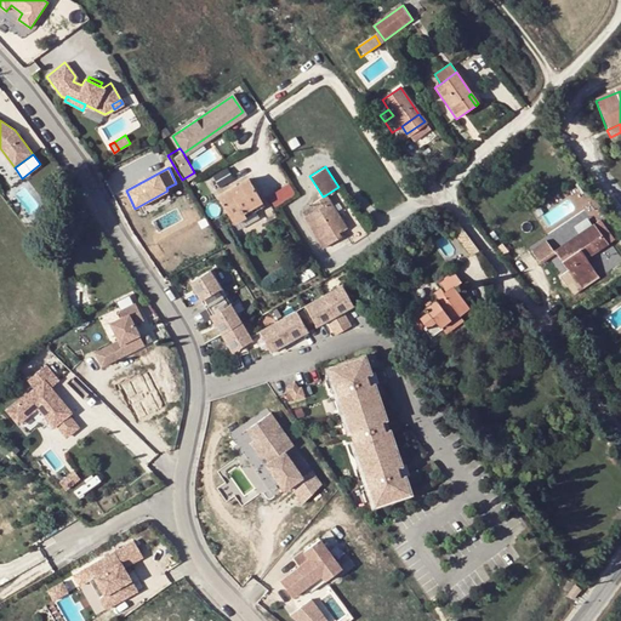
[(261,201),(248,180),(218,197),(233,223),(245,216),(243,212),(252,206),(261,201)]
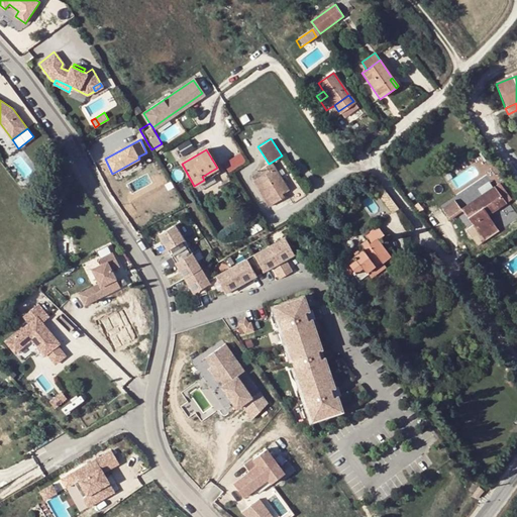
[(224,162),(229,173),(249,164),(244,152),(224,162)]
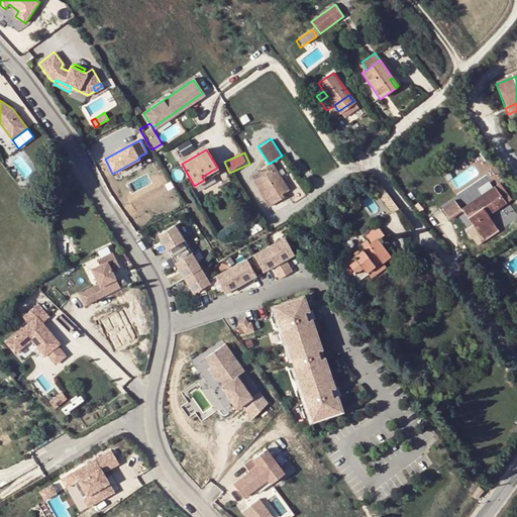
[(288,190),(271,163),(269,164),(260,170),(263,175),(253,181),(270,206),(283,198),(281,194),(288,190)]
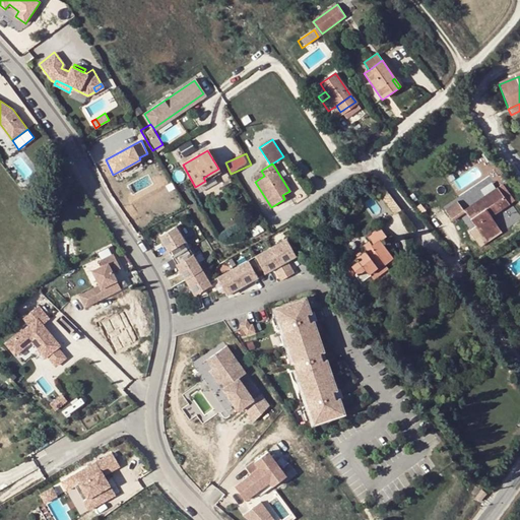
[(211,173),(203,178),(205,181),(220,173),(218,169),(211,173)]
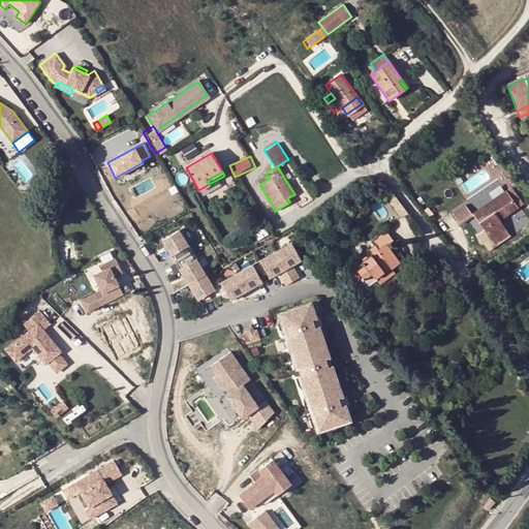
[(269,179),(266,174),(255,179),(259,185),(269,179)]
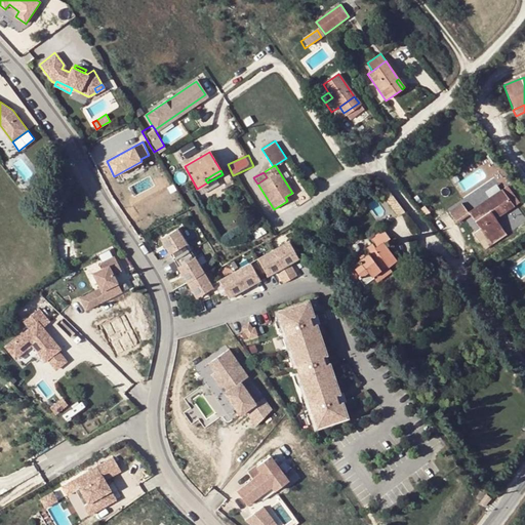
[(500,180),(489,189),(493,195),(502,189),(505,188),(500,180)]
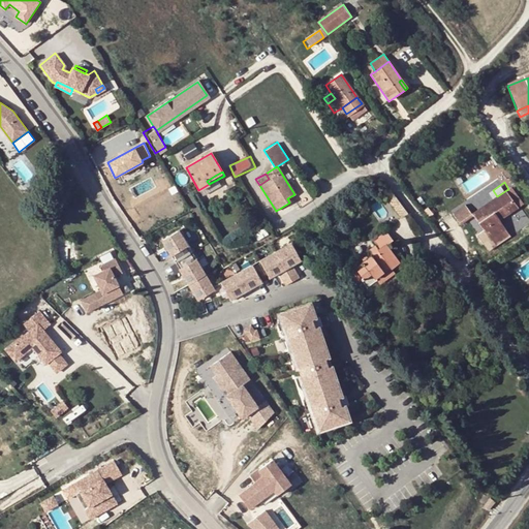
[(510,197),(515,194),(510,187),(508,189),(506,190),(510,197)]
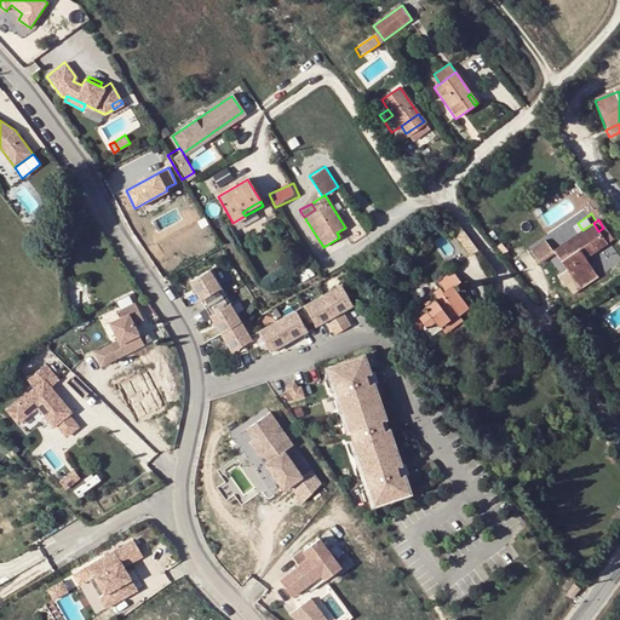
[(540,263),(555,252),(567,270),(560,275),(567,286),(572,282),(578,291),(598,276),(585,258),(607,244),(604,239),(609,235),(603,228),(598,231),(593,223),(583,230),(554,250),(546,240),(530,251),(540,263)]
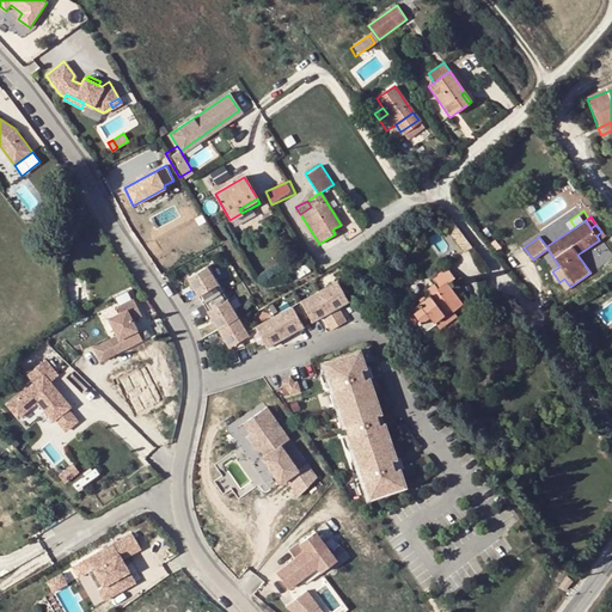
[(471,248),(454,224),(447,228),(465,252),(471,248)]
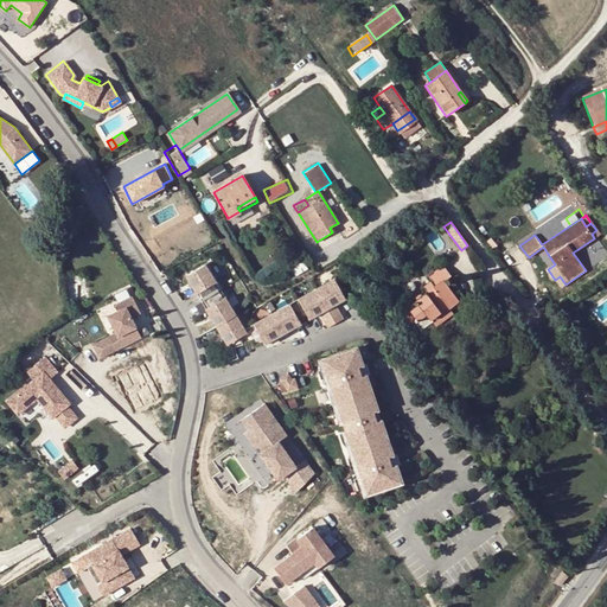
[(219,289),(205,266),(185,278),(200,301),(219,289)]
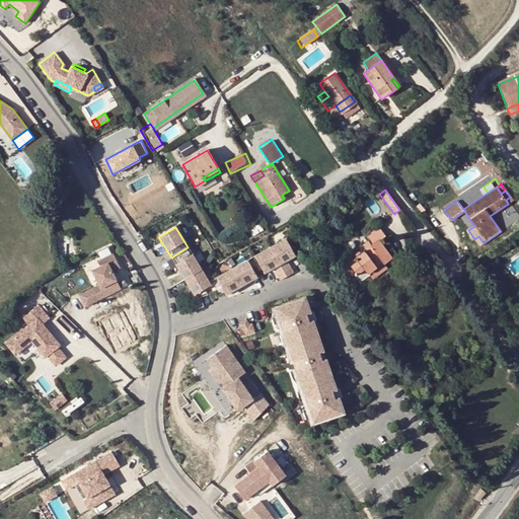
[(383,264),(384,265),(392,258),(379,240),(385,236),(378,227),(364,238),(367,241),(360,246),(364,251),(349,263),(349,264),(357,274),(355,275),(361,282),(370,275),(368,274),(383,264)]
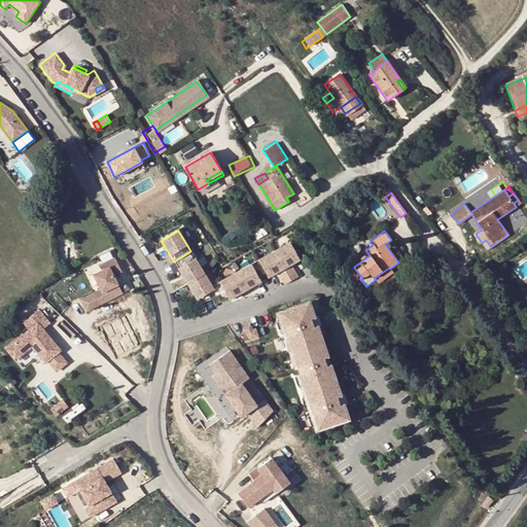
[(486,240),(482,243),(487,250),(491,247),(486,240)]
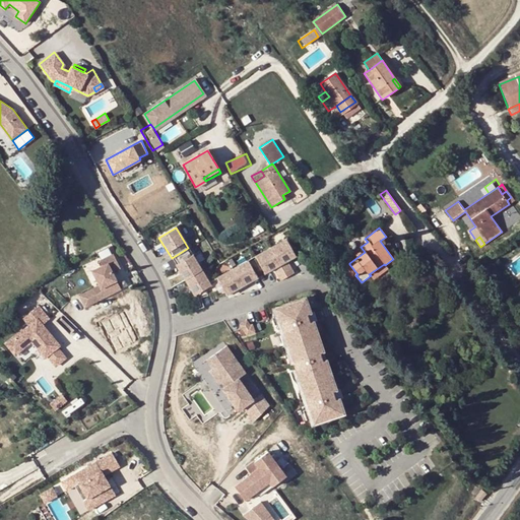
[(286,238),(271,247),(287,276),(294,272),(287,260),(296,255),(286,238)]
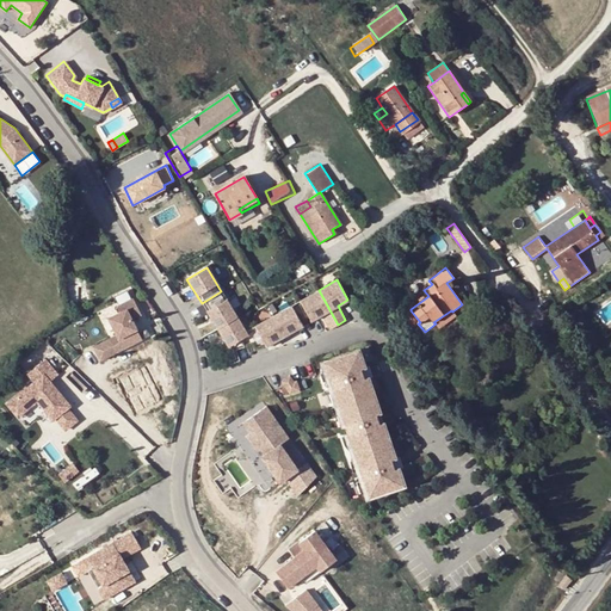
[(319,290),(300,301),(309,316),(312,321),(322,315),(329,328),(338,325),(319,290)]
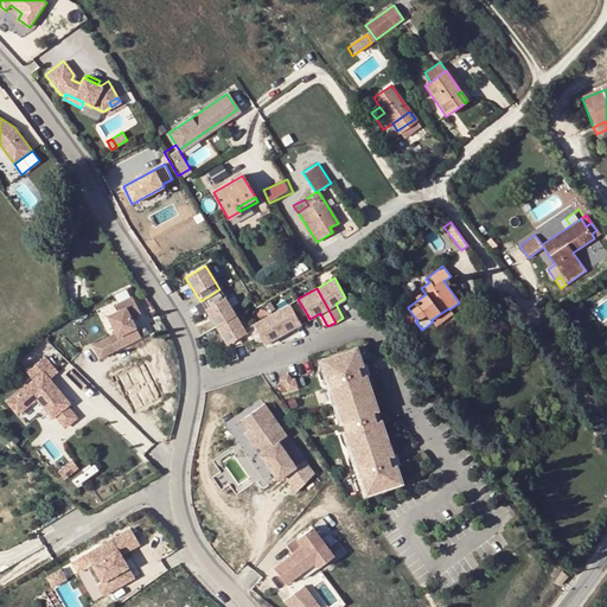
[(235,314),(219,289),(200,301),(216,326),(235,314)]
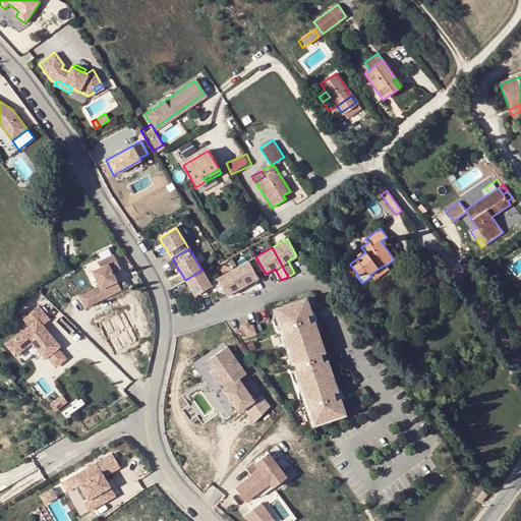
[(119,269),(112,255),(99,263),(101,267),(91,272),(98,286),(104,298),(119,290),(111,273),(119,269)]
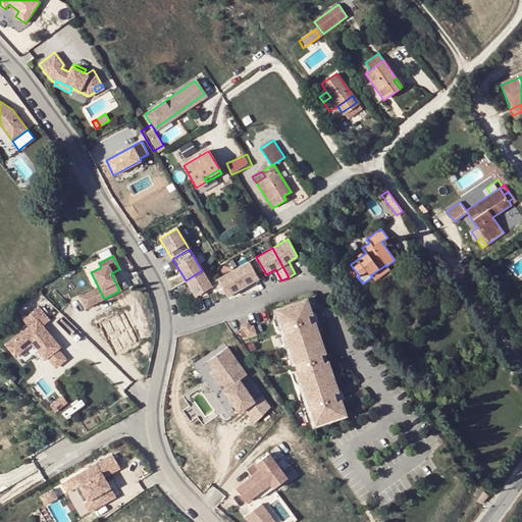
[(256,257),(233,269),(243,286),(259,278),(257,274),(264,270),(256,257)]
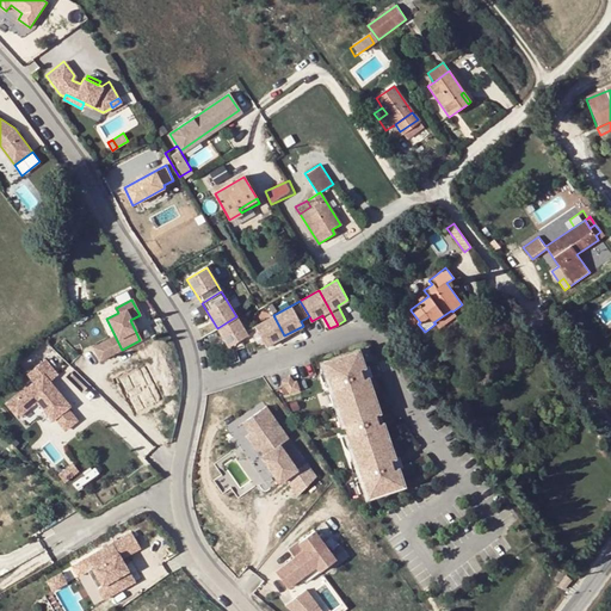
[(420,322),(411,310),(403,315),(412,327),(413,327),(418,323),(420,322)]
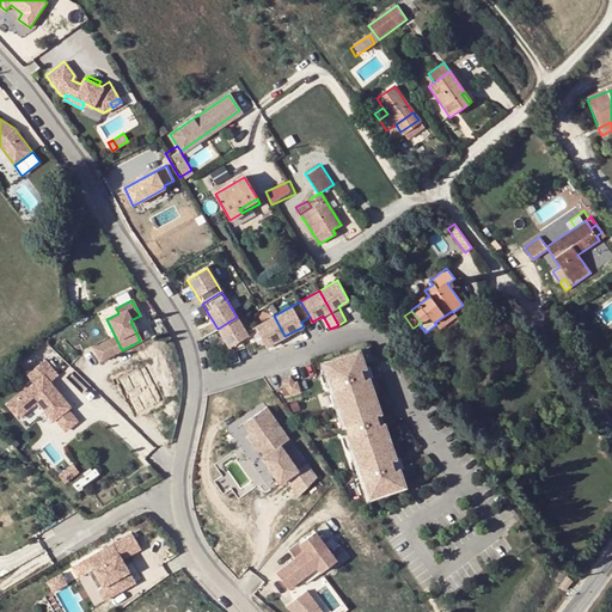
[(457,317),(453,312),(452,311),(434,323),(436,324),(440,330),(457,317)]
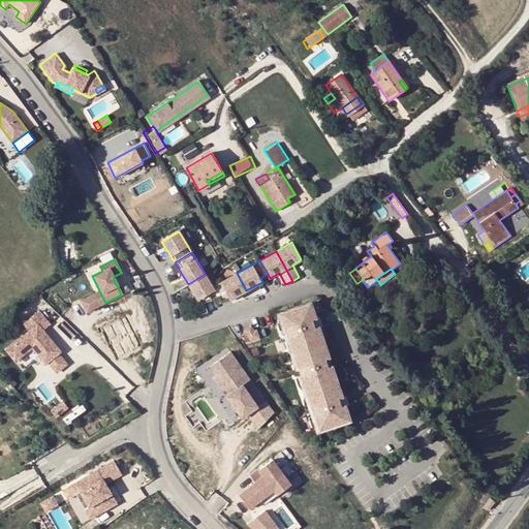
[(237,273),(213,286),(215,289),(218,299),(220,303),(230,300),(246,290),(237,273)]
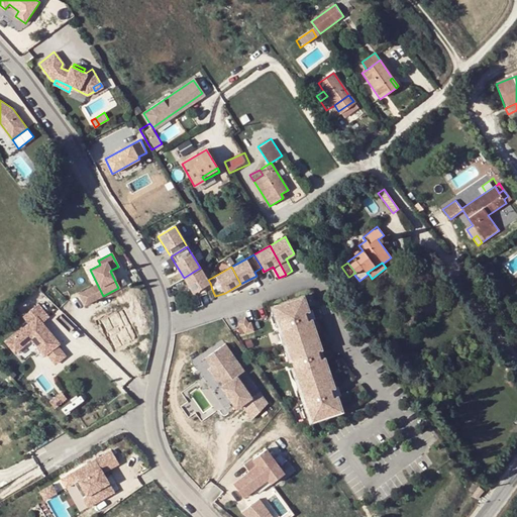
[(208,280),(200,268),(184,278),(193,293),(189,296),(194,308),(202,305),(199,296),(198,291),(204,287),(210,283),(208,280)]
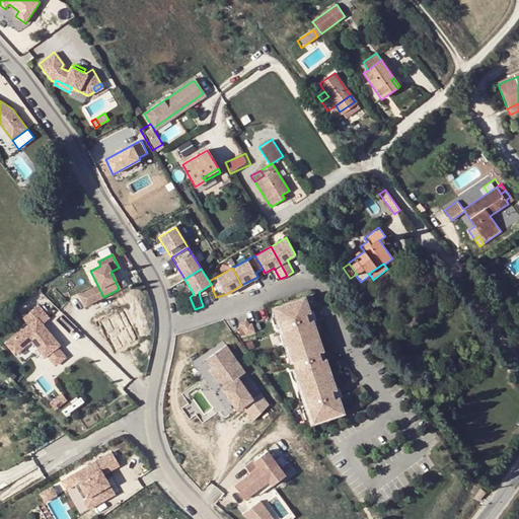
[(361,282),(355,275),(351,278),(361,291),(374,281),(373,280),(370,275),(361,282)]
